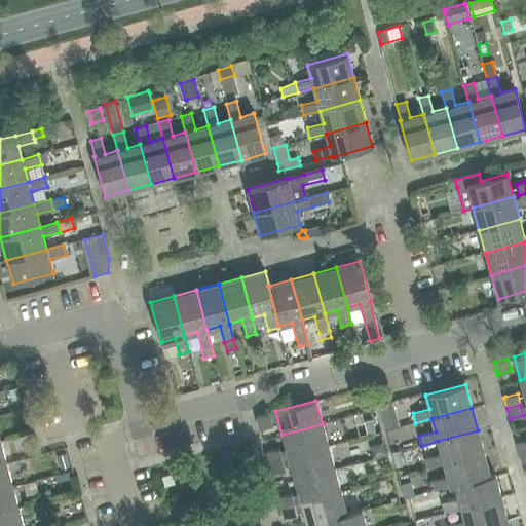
[(256,417),(259,429),(273,425),(269,413),(256,417)]
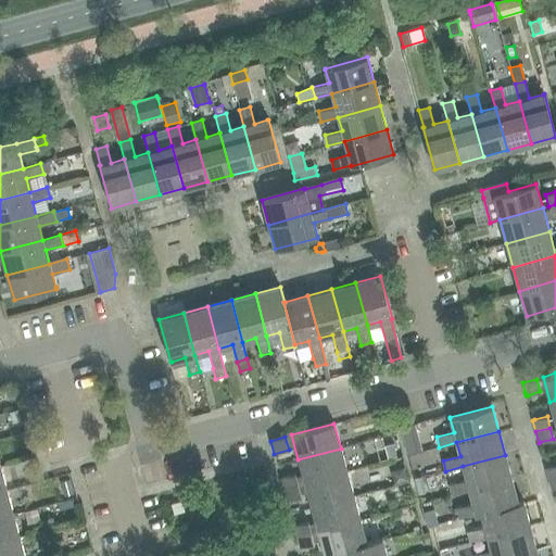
[(419,439),(404,443),(407,455),(408,455),(422,451),(419,439)]
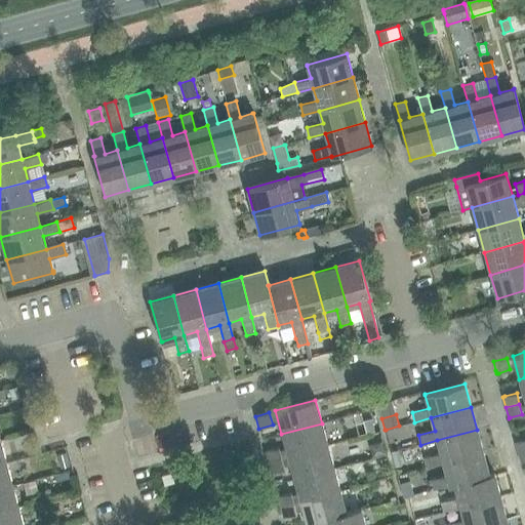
[(364,420),(367,432),(374,430),(371,418),(364,420)]
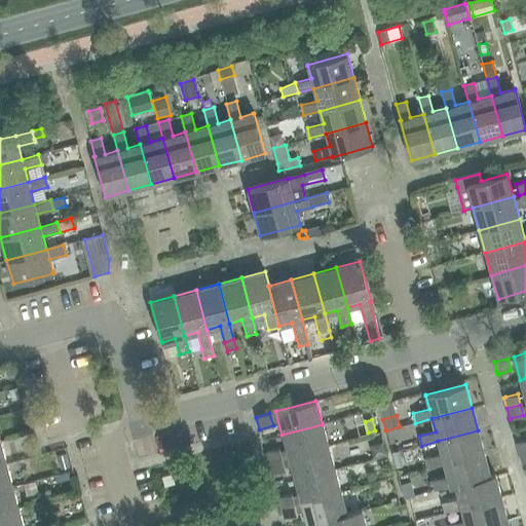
[(323,424),(282,435),(288,457),(329,447),(323,424)]
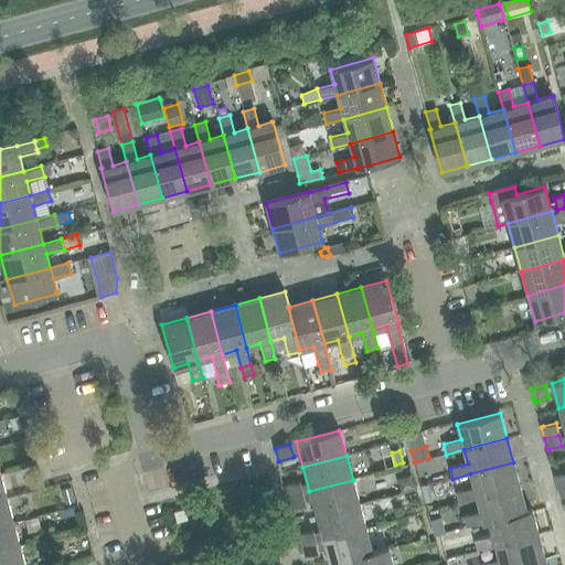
[(459,503),(477,498),(520,487),(513,462),(470,473),(473,488),(457,492),(459,503)]
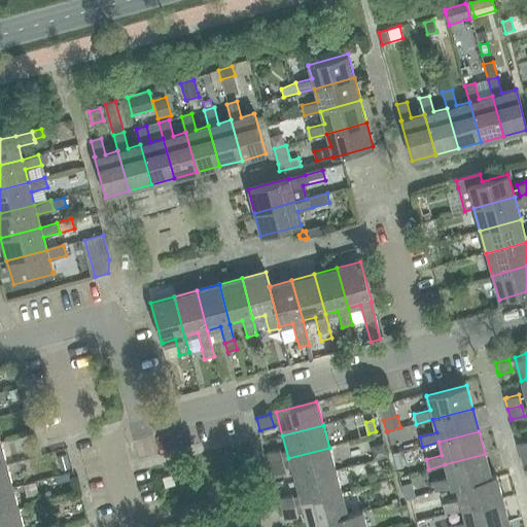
[(517,444),(520,454),(526,452),(526,440),(518,443),(517,444)]
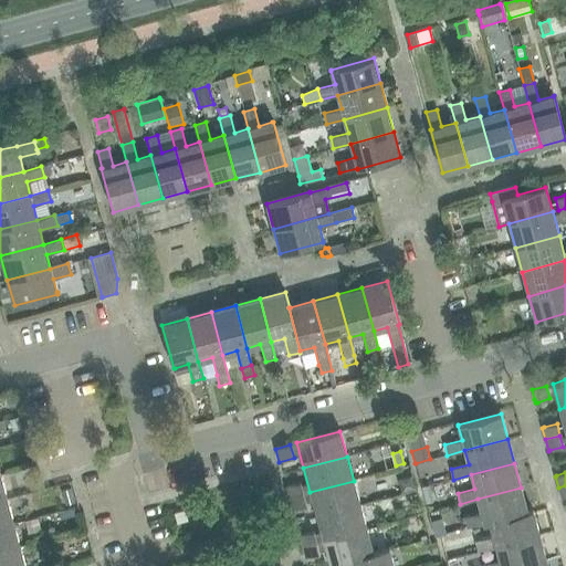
[(411,477),(402,479),(400,484),(402,493),(415,489),(411,477)]
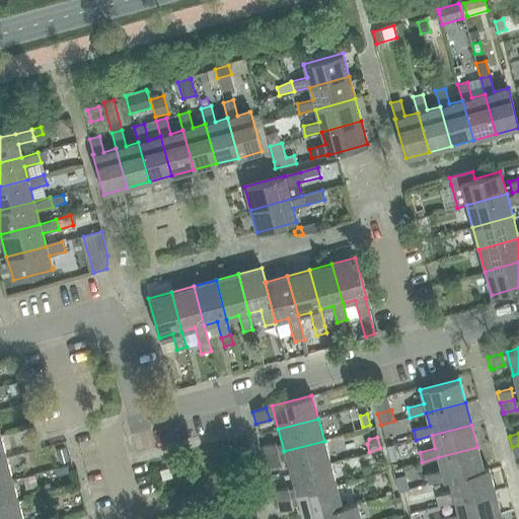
[(324,441),(284,451),(290,473),(330,463),(324,441)]
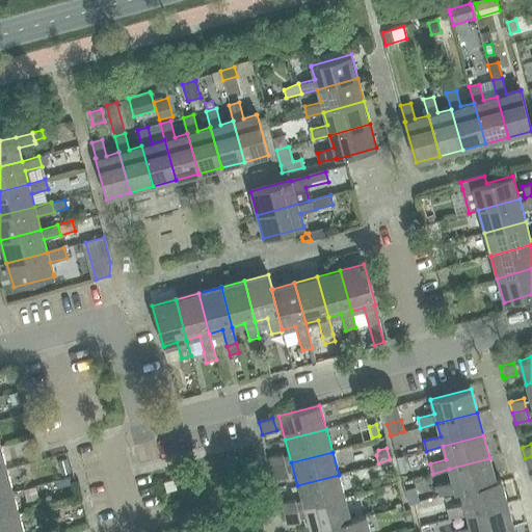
[(271,469),(286,464),(283,453),(268,457),(271,469)]
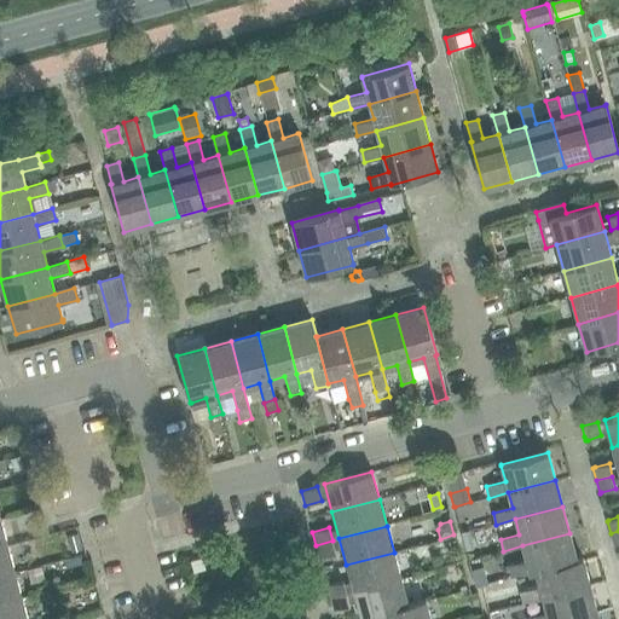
[(530,573),(536,572),(536,571),(577,560),(577,559),(570,533),(522,545),(526,561),(507,566),(510,578),(530,572),(530,573)]
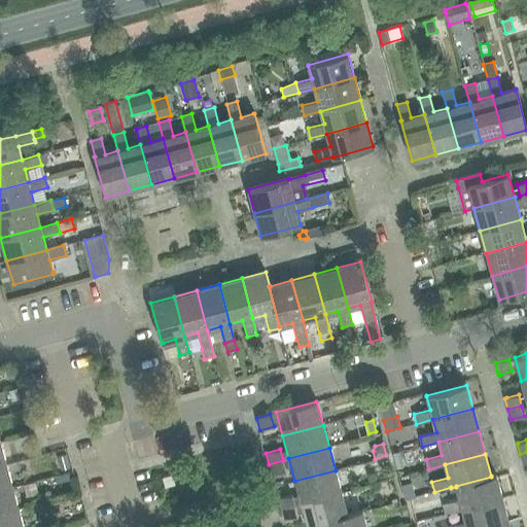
[(58,457),(61,469),(69,467),(66,455),(58,457)]
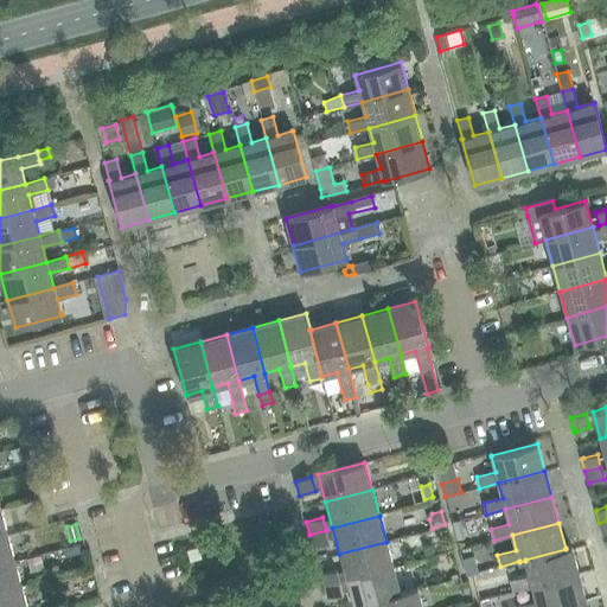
[(310,535),(313,547),(330,542),(326,530),(310,535)]
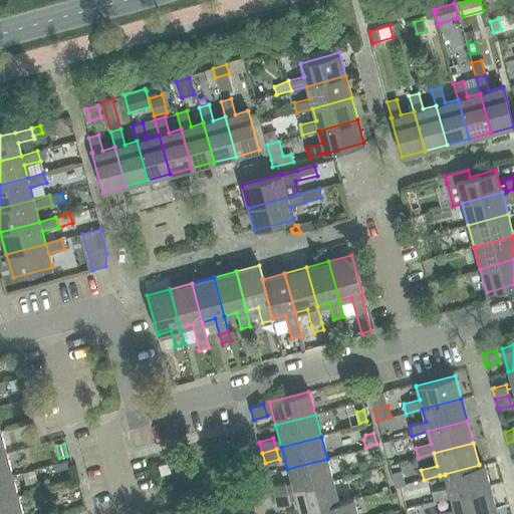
[(6,453),(0,454),(0,478),(12,475),(6,453)]
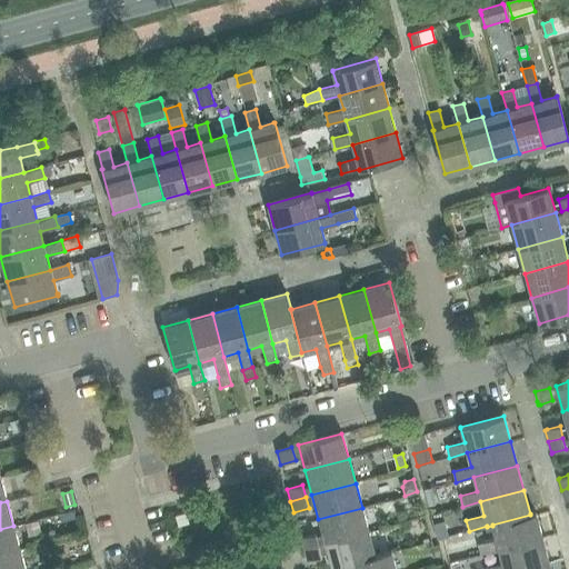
[(369,532),(362,508),(318,519),(325,543),(369,532)]
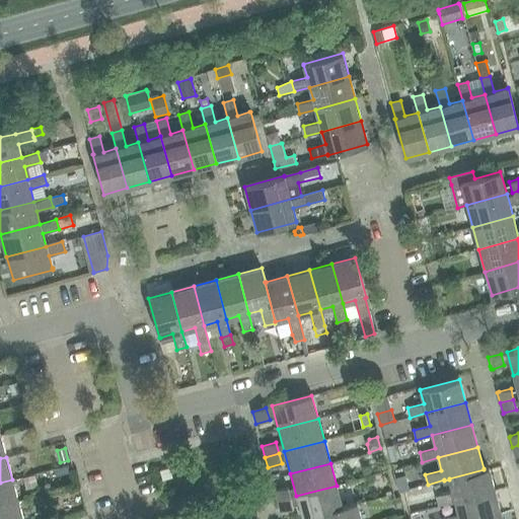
[(169,466),(159,469),(162,478),(172,476),(169,466)]
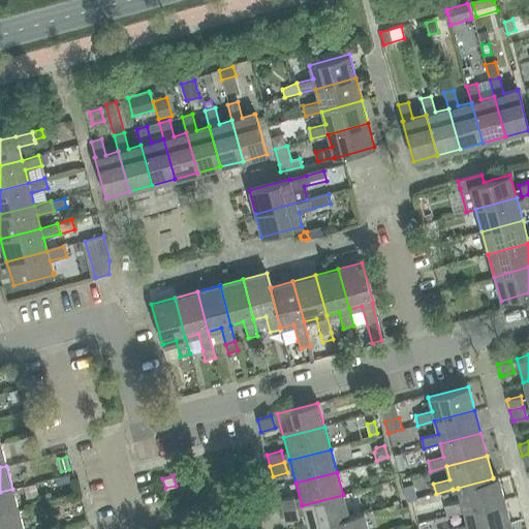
[(447,516),(464,511),(504,500),(498,476),(493,477),(493,478),(458,488),(458,489),(461,501),(444,505),(447,516)]
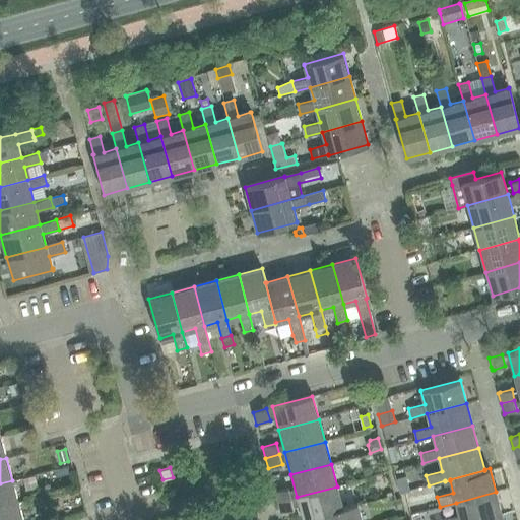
[(409,490),(405,477),(396,479),(399,493),(405,491),(409,490)]
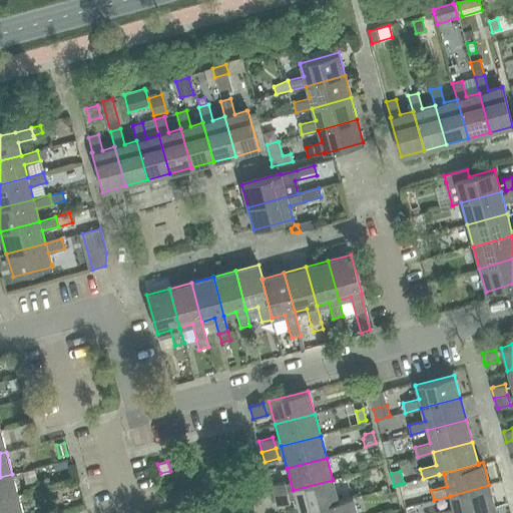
[(12,474),(0,477),(0,500),(18,496),(12,474)]
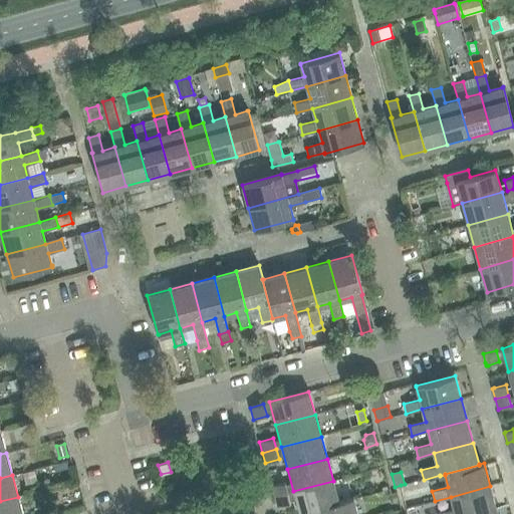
[(333,481),(293,491),(299,513),(300,513),(314,510),(339,503),(339,502),(333,481)]
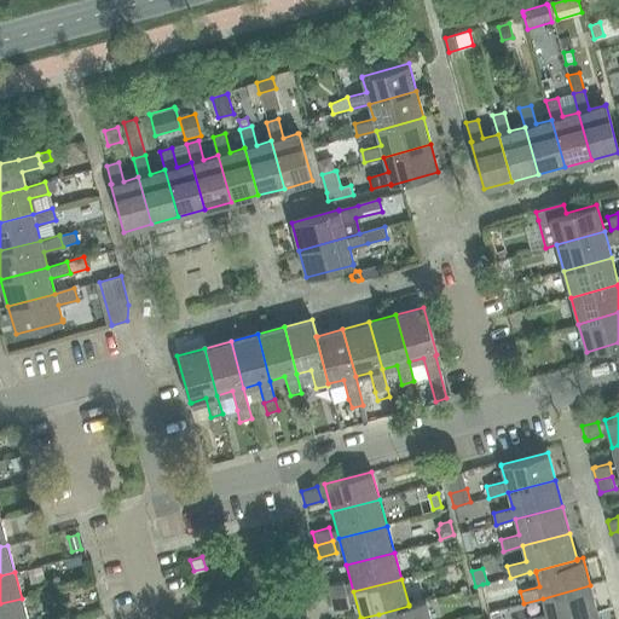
[(347,594),(343,580),(327,585),(330,599),(347,594)]
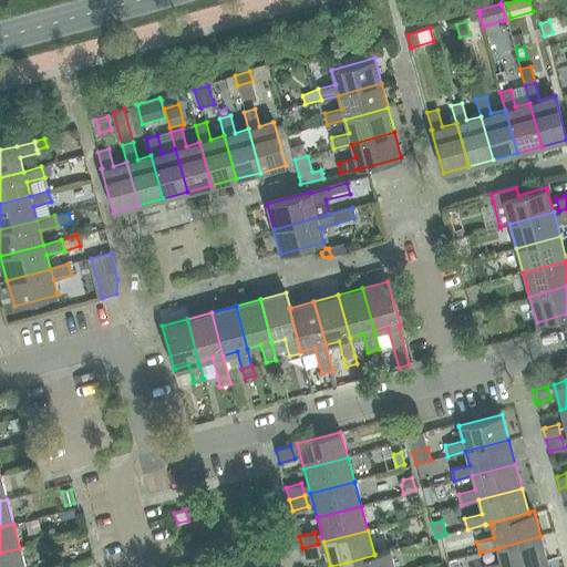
[(501,562),(483,566),(480,566),(522,566),(547,560),(540,536),(497,548),(501,562)]
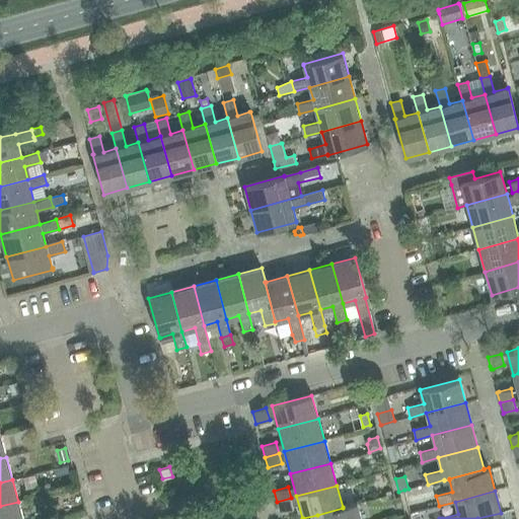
[(291,498),(277,502),(280,512),(294,508),(291,498)]
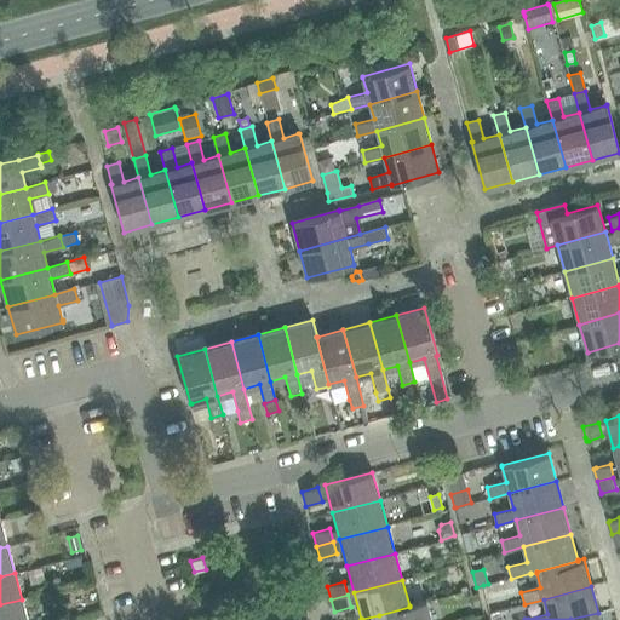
[(27,619),(22,600),(0,604),(0,619),(27,619)]
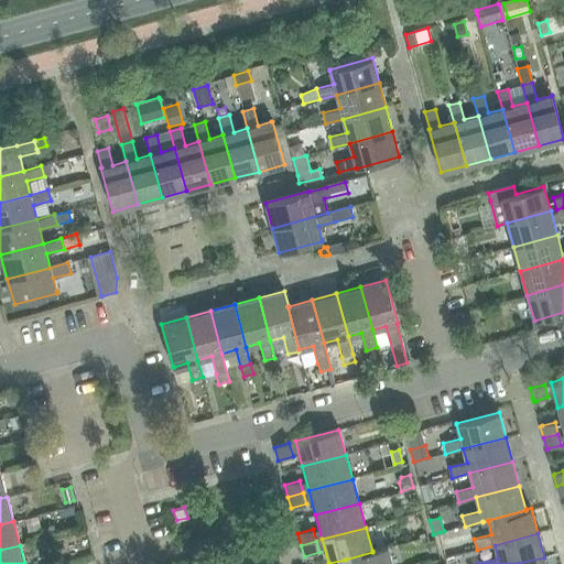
[(345,560),(346,563),(392,563),(388,546),(372,551),(372,552),(345,560)]
